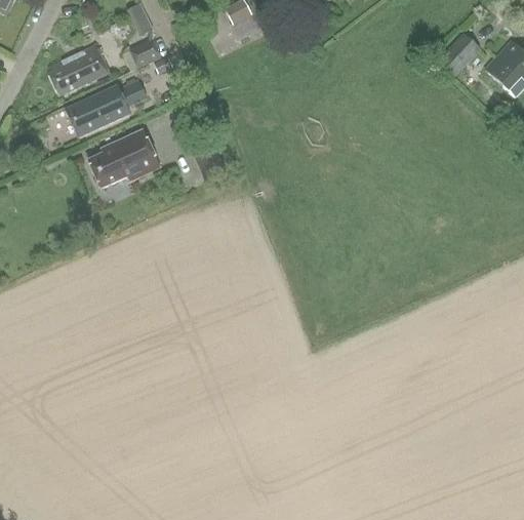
[(0,12),(5,14),(11,0),(0,0),(0,12)]
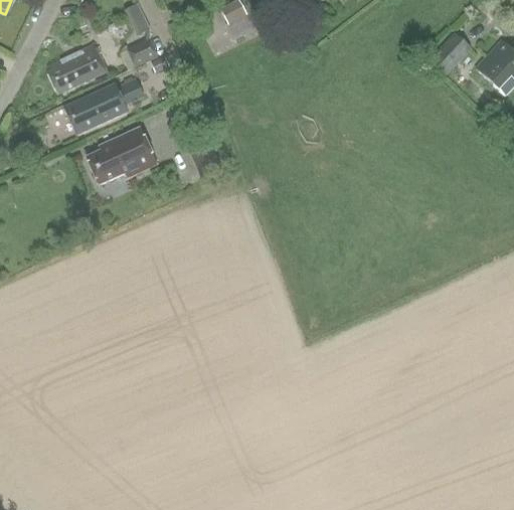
[(137,0),(128,5),(139,30),(153,23),(142,0),(137,0)]
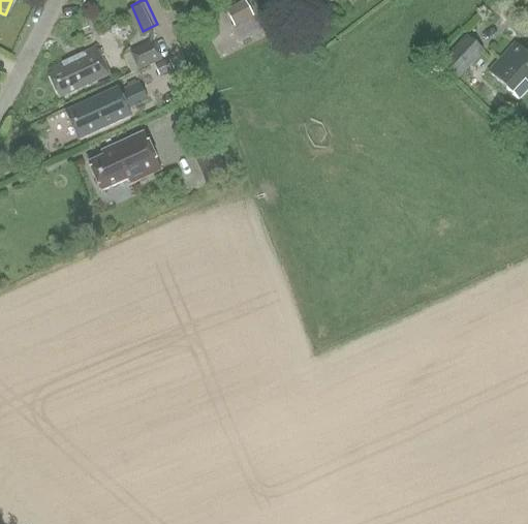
[(240,0),(226,7),(235,24),(254,12),(248,0),(240,0)]
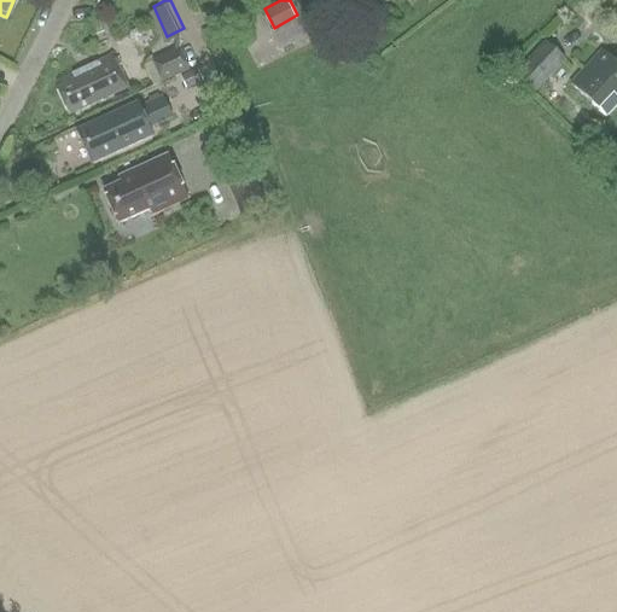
[(543,38),(514,68),(534,87),(563,57),(543,38)]
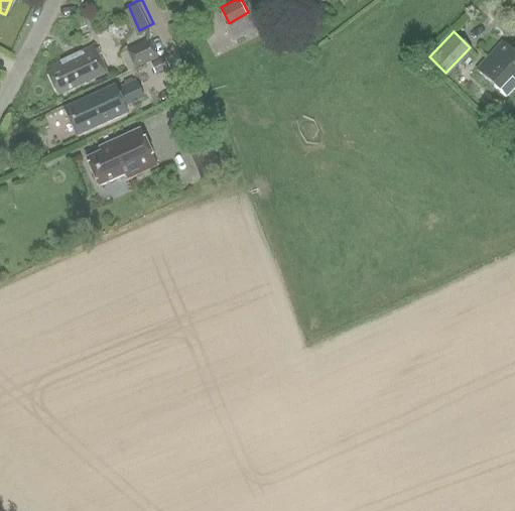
[(134,44),(128,48),(137,66),(159,54),(150,37),(134,44)]
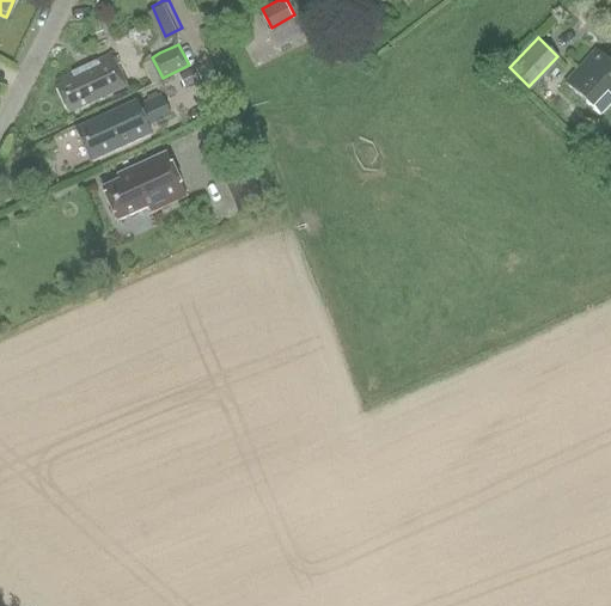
[(610,98),(610,60),(596,47),(567,78),(600,110),(610,98)]
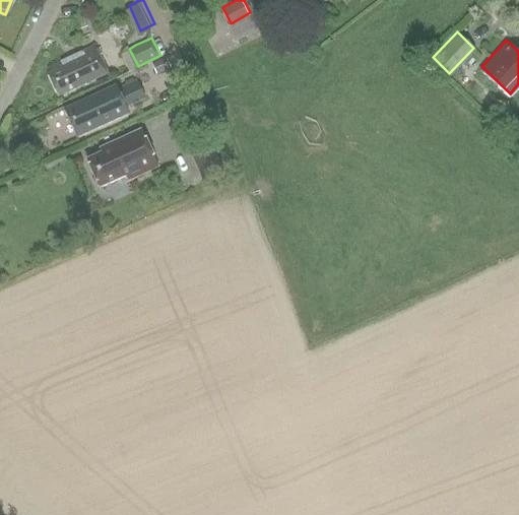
[(49,65),(52,71),(47,73),(57,93),(107,71),(93,44),(49,65)]
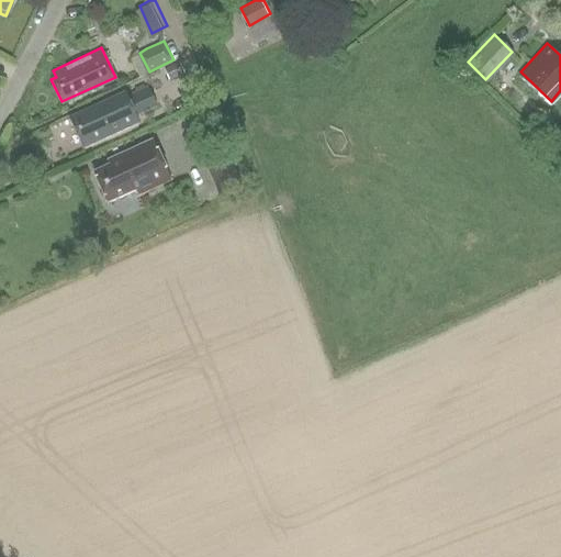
[(180,59),(166,66),(171,77),(186,69),(180,59)]
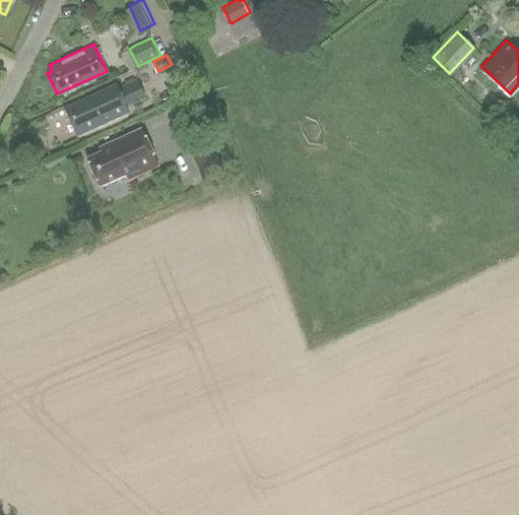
[(117,83),(63,108),(77,136),(130,112),(127,105),(146,94),(138,77),(118,86),(117,83)]
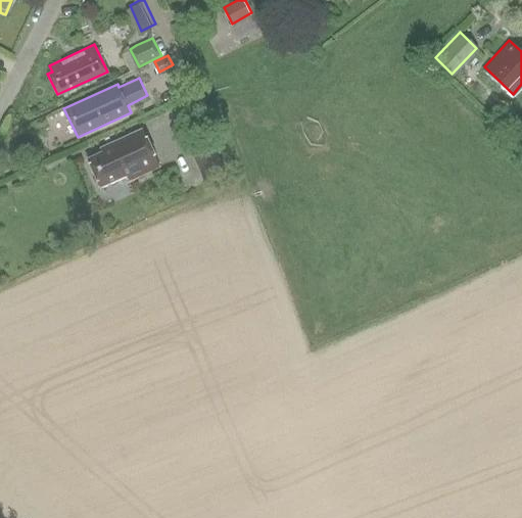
[(102,147),(104,152),(87,160),(99,188),(127,176),(129,181),(158,168),(141,130),(102,147)]
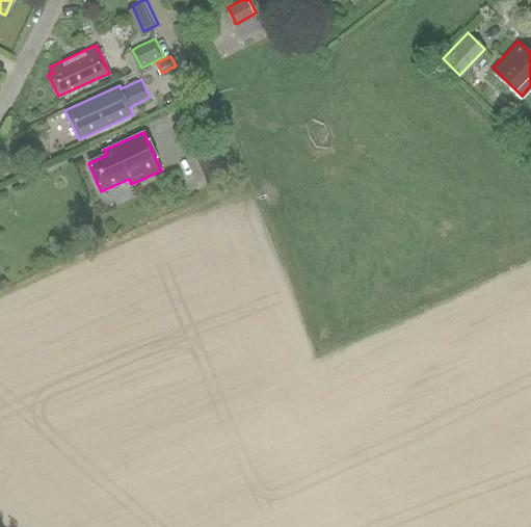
[(217,152),(211,140),(192,150),(198,161),(217,152)]
